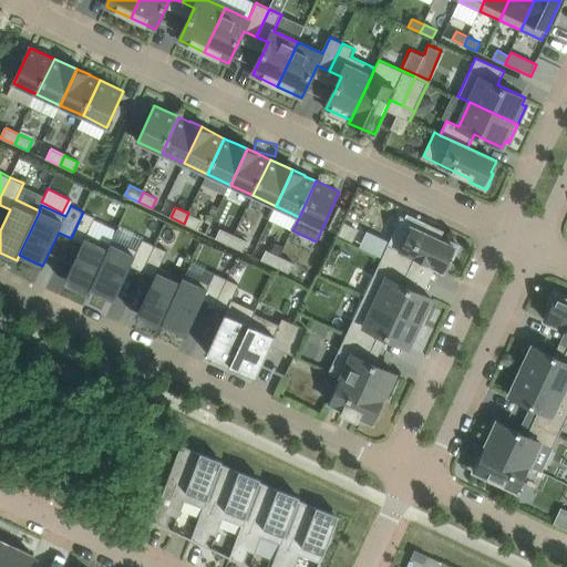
[(92,289),(94,284),(93,284),(112,244),(111,244),(88,233),(95,217),(83,212),(71,238),(82,244),(64,282),(89,294),(92,289)]
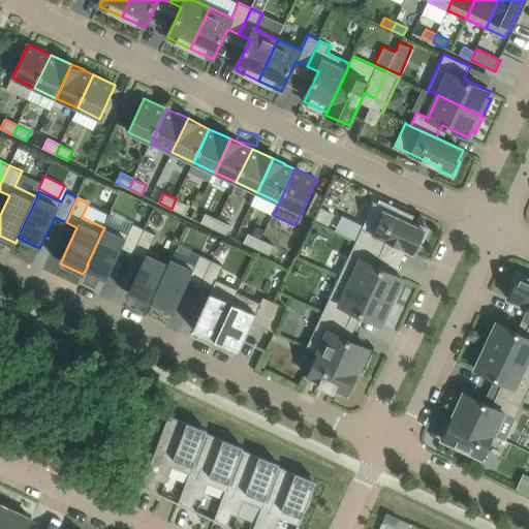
[(189,205),(176,198),(172,209),(184,214),(189,205)]
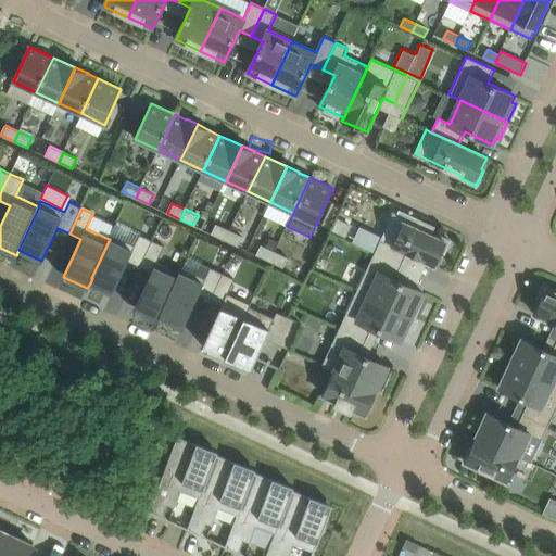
[(408,253),(436,266),(441,255),(443,256),(451,240),(436,234),(433,236),(404,222),(405,217),(394,212),(375,254),(402,266),(408,253)]
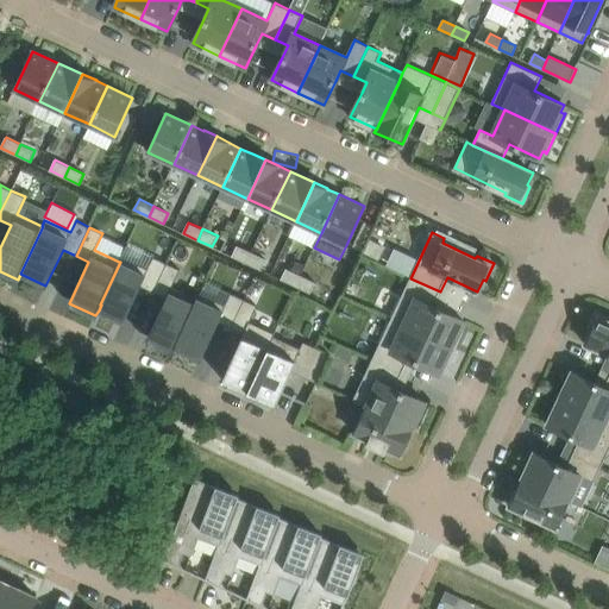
[(363,253),(380,261),(385,245),(370,239),(363,253)]
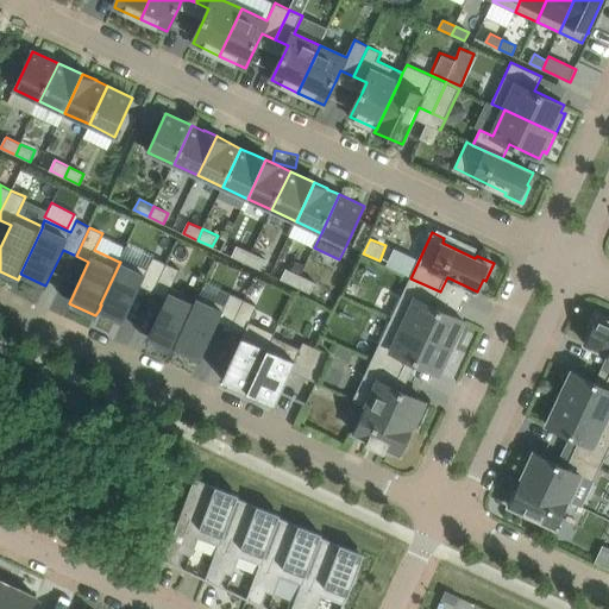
[(246,263),(252,252),(237,245),(232,256),(246,263)]
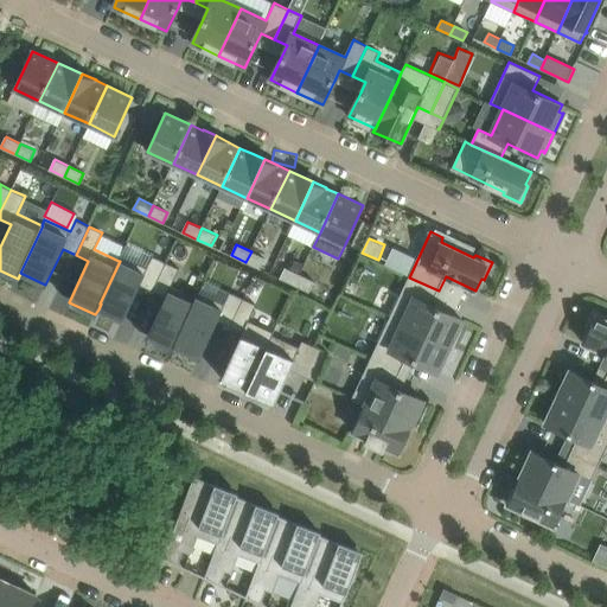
[(251,251),(246,262),(261,269),(266,257),(251,251)]
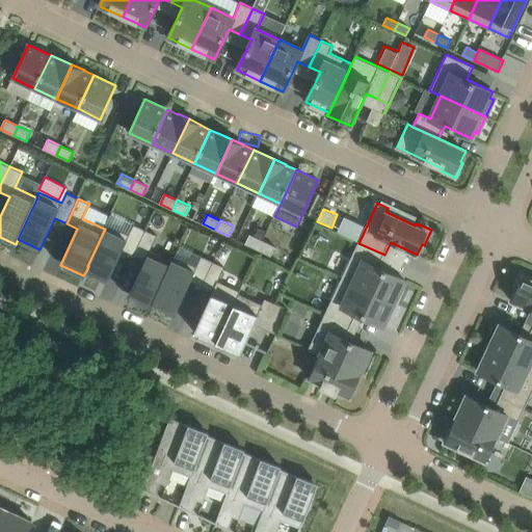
[(106,223),(104,229),(105,229),(87,266),(88,266),(86,271),(108,282),(110,276),(123,249),(129,253),(134,255),(145,230),(140,228),(134,224),(129,235),(106,223)]
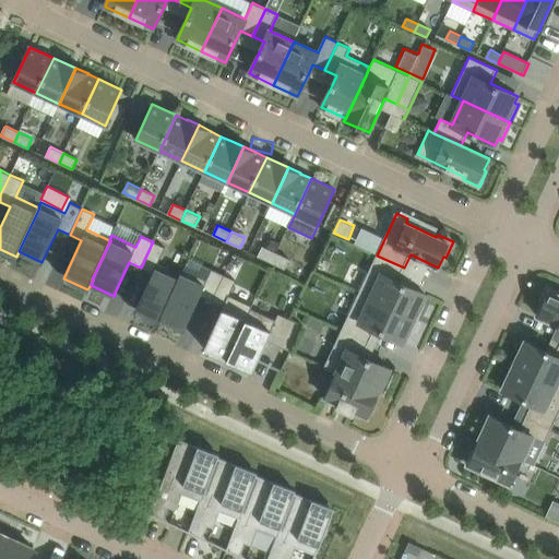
[(165,247),(153,241),(141,268),(153,273),(137,307),(134,312),(159,323),(162,318),(164,313),(163,312),(181,274),(180,274),(157,263),(165,247)]
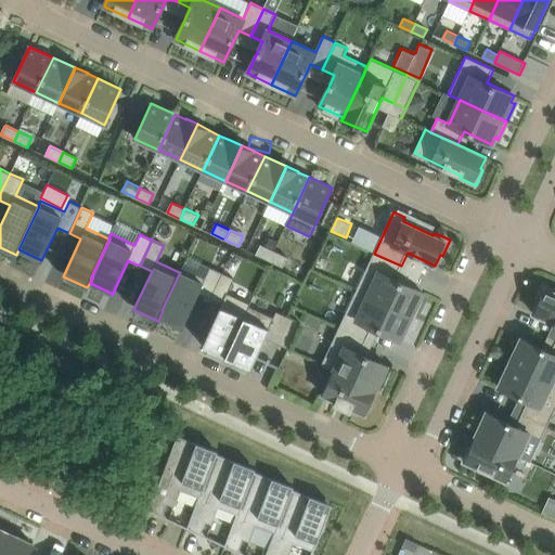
[(256,255),(270,260),(274,250),(261,244),(256,255)]
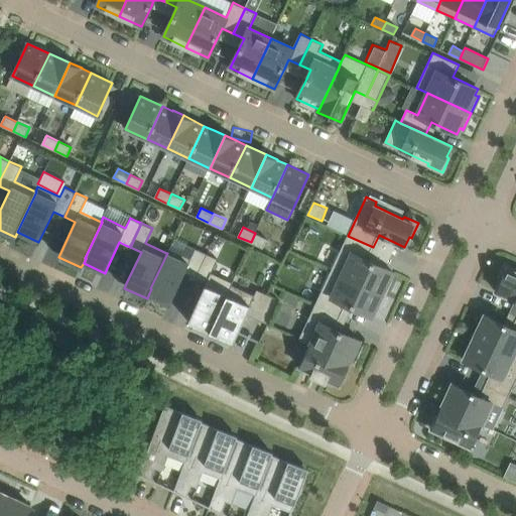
[(267,239),(255,233),(251,242),(263,248),(267,239)]
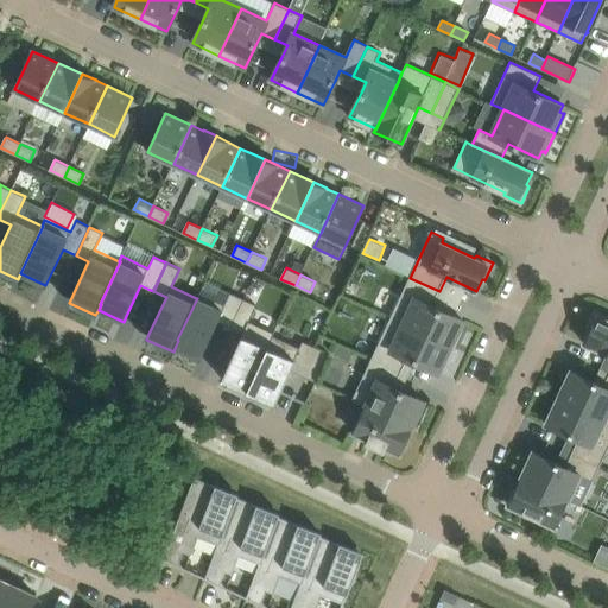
[(391,318),(455,348),(463,328),(462,327),(462,328),(460,327),(463,320),(432,305),(439,291),(410,278),(391,318)]
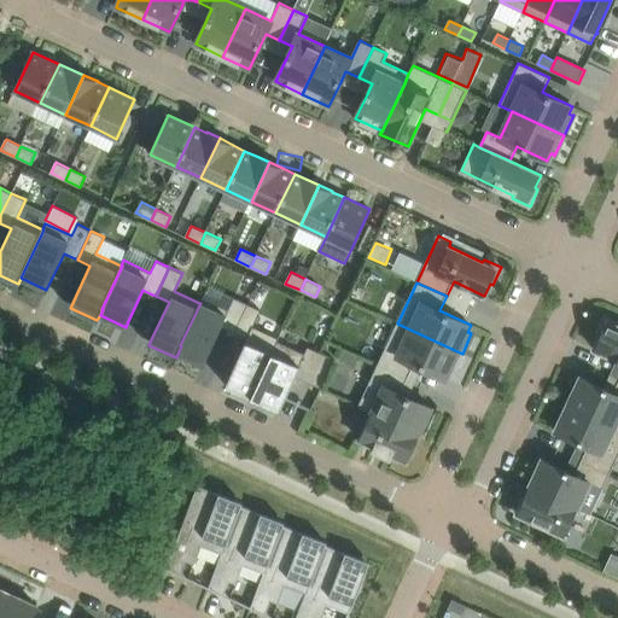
[(221,327),(234,333),(248,304),(234,297),(228,309),(202,297),(199,303),(200,303),(180,345),(181,347),(179,351),(204,363),(207,357),(221,327)]
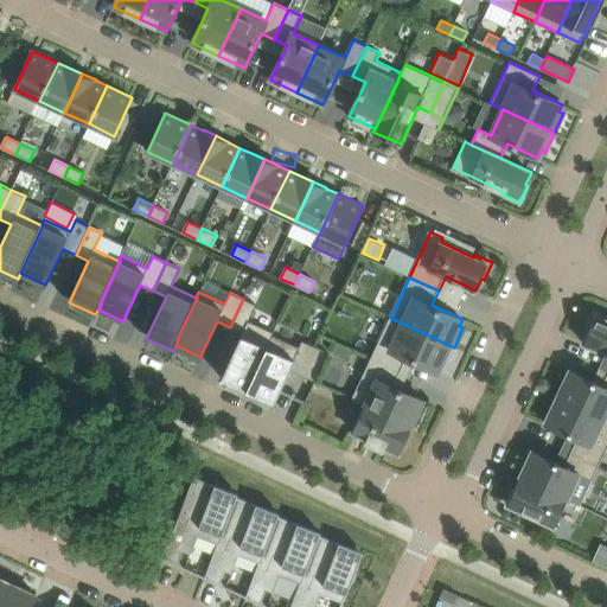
[(270,340),(246,328),(256,305),(243,299),(230,327),(242,333),(222,378),(248,390),(270,340)]
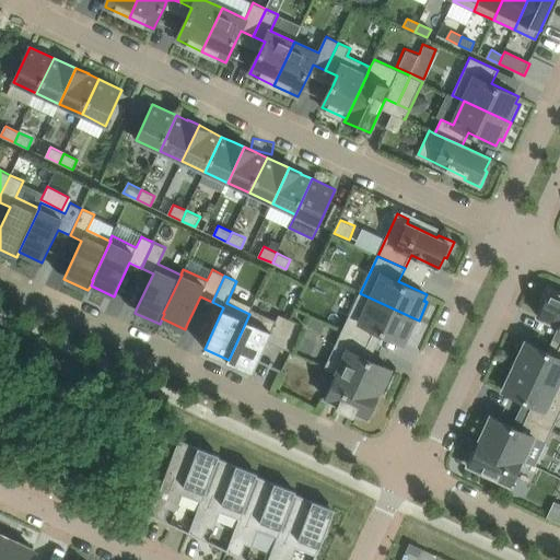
[(544,304),(538,316),(559,326),(559,292),(548,288),(540,303),(544,304)]
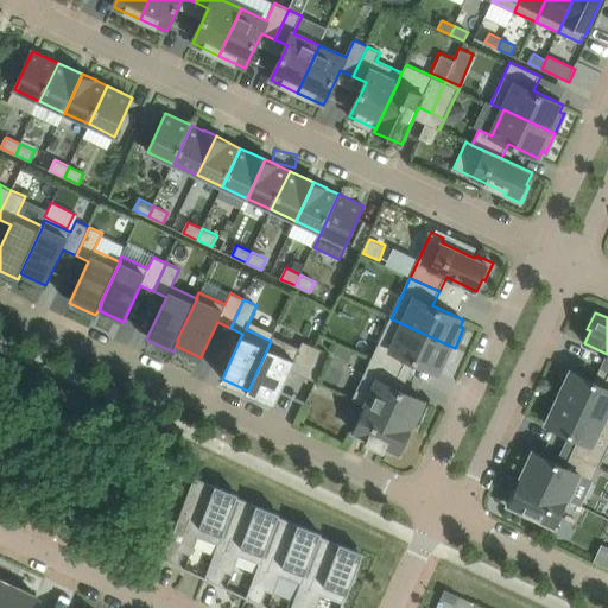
[(409,359),(416,361),(438,373),(442,365),(444,366),(443,367),(445,367),(455,348),(391,318),(372,359),(401,373),(409,359)]
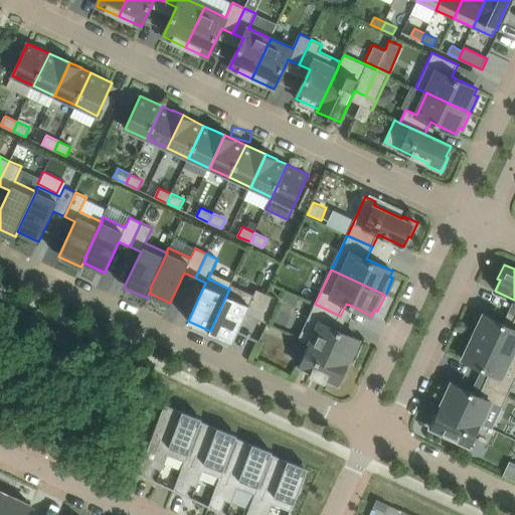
[(245,313),(256,318),(268,294),(256,289),(253,295),(231,284),(229,289),(210,331),(232,341),(245,313)]
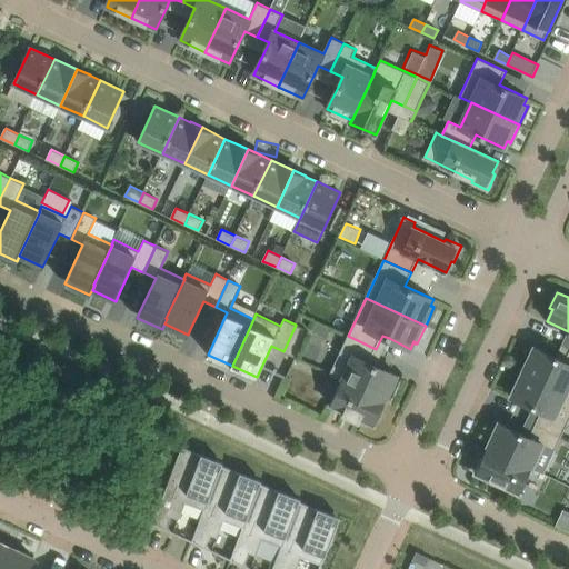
[(309,331),(296,325),(283,351),(296,357),(293,361),(295,361),(309,331)]
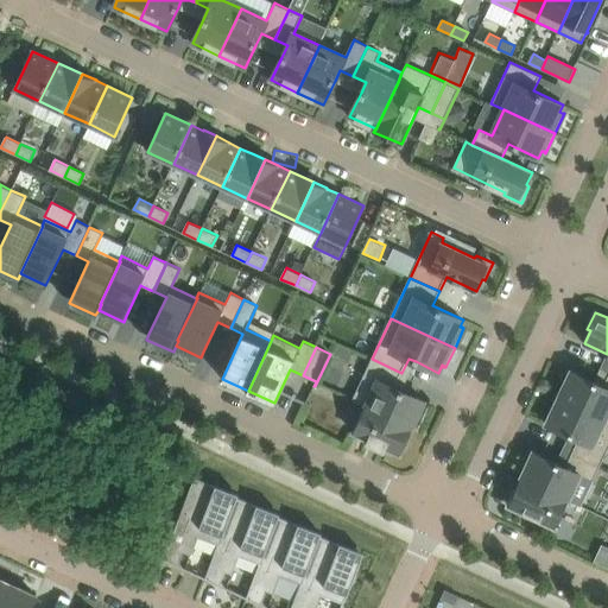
[(401,373),(372,359),(353,399),(366,405),(412,428),(415,424),(416,425),(418,426),(428,405),(425,405),(423,405),(425,401),(394,387),(401,373)]
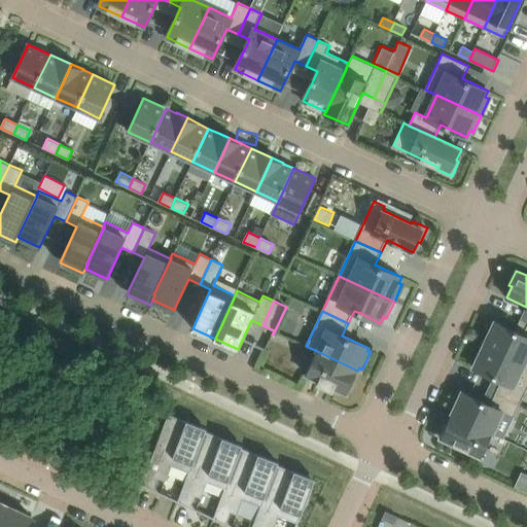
[(526,325),(523,335),(495,322),(484,345),(526,364),(526,363),(525,363),(526,359),(526,325)]
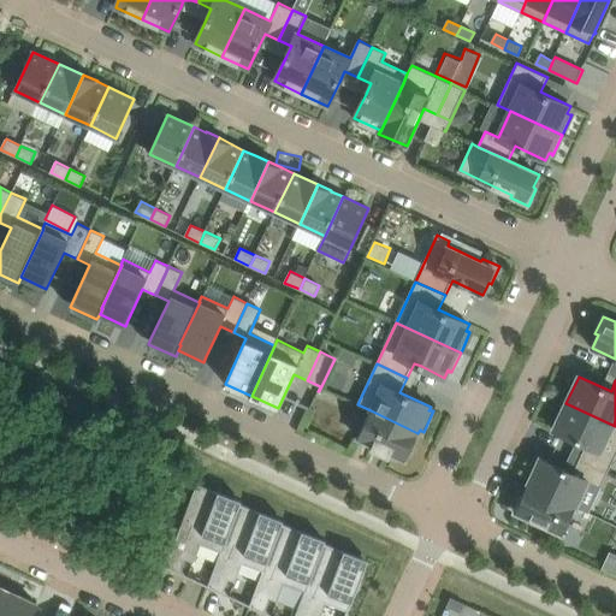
[(554,430),(586,445),(580,460),(608,472),(615,454),(615,426),(566,403),(554,430)]
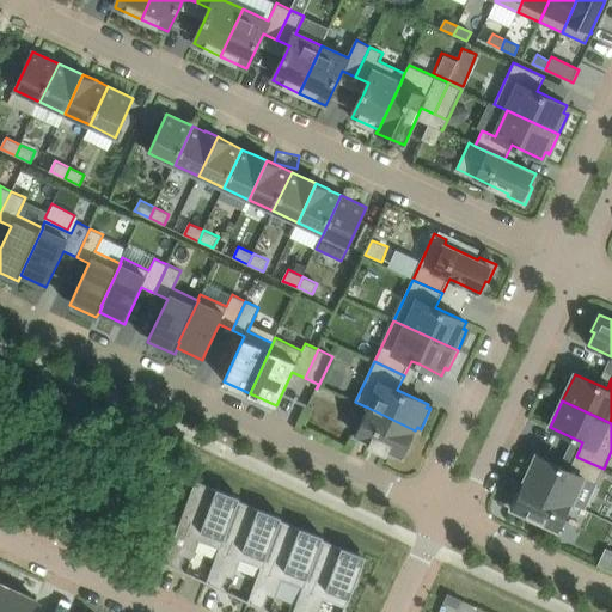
[(415,430),(368,408),(355,435),(371,442),(369,445),(386,452),(387,450),(403,457),(415,430)]
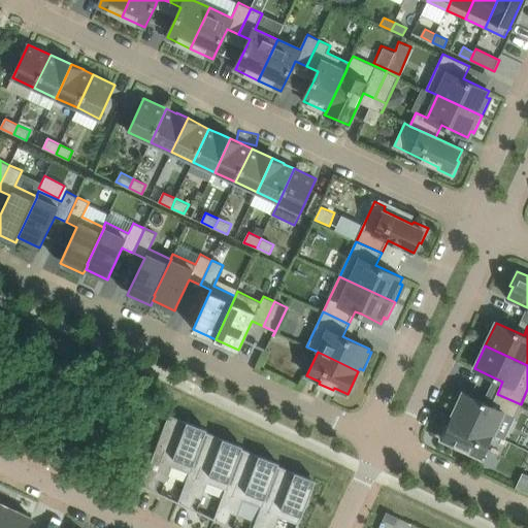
[(493,435),(503,413),(515,418),(521,404),(497,394),(491,405),(463,393),(452,416),(493,435)]
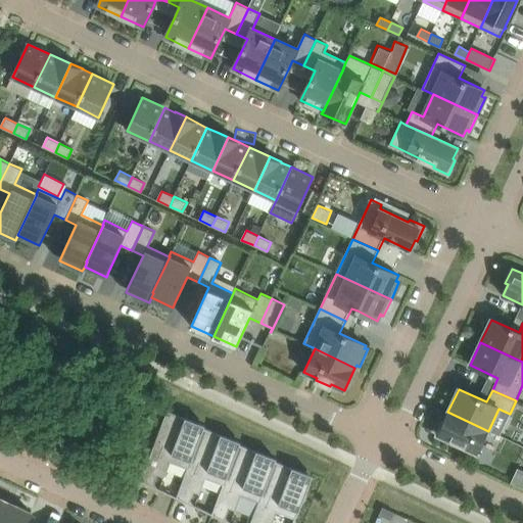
[(168,411),(140,481),(143,482),(143,481),(142,481),(143,480),(154,484),(158,475),(164,477),(170,462),(188,468),(203,428),(204,428),(205,425),(186,418),(185,419),(168,411)]
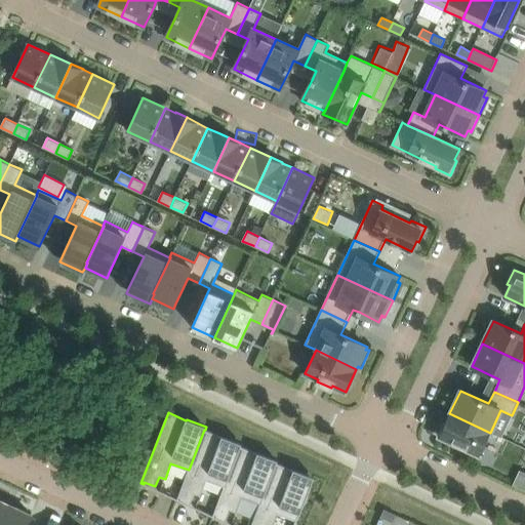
[(439,436),(480,455),(490,433),(449,413),(439,436)]
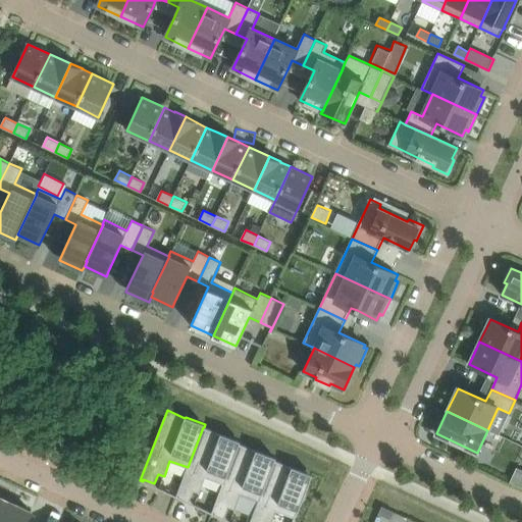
[(178,499),(178,497),(177,497),(177,496),(190,501),(194,490),(200,493),(205,477),(222,484),(223,484),(239,444),(240,444),(241,440),(221,433),(220,434),(204,427),(203,427),(188,467),(175,498),(176,498),(178,499)]
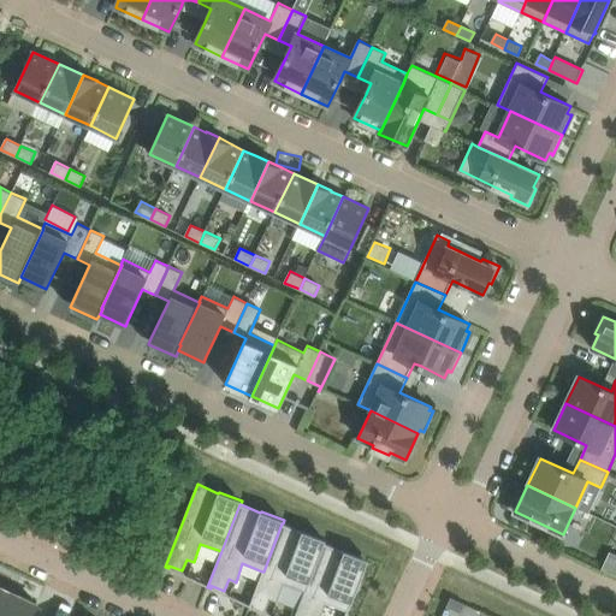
[(253,608),(253,606),(252,605),(252,604),(266,610),(271,599),(278,602),(284,584),(304,591),(306,591),(324,543),(325,543),(326,539),(302,531),(302,532),(283,523),(282,523),(264,572),(262,572),(249,606),(253,608)]
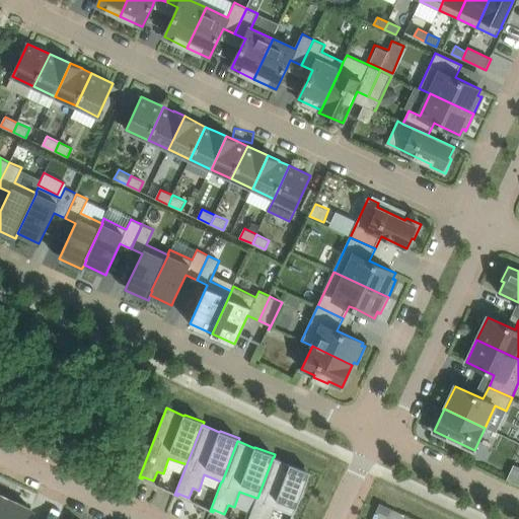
[(270,518),(275,508),(294,515),(297,506),(310,471),(290,463),(290,465),(274,457),(273,457),(257,498),(256,498),(248,518),(270,518)]
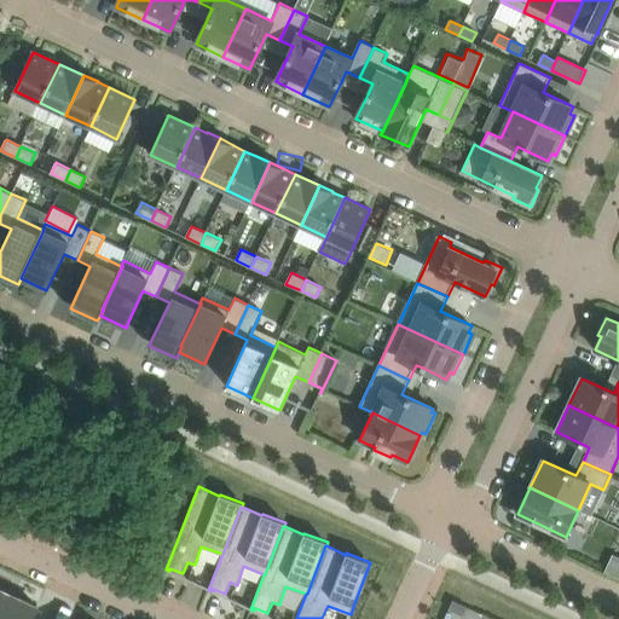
[(0,618),(1,618),(13,595),(0,589),(0,618)]
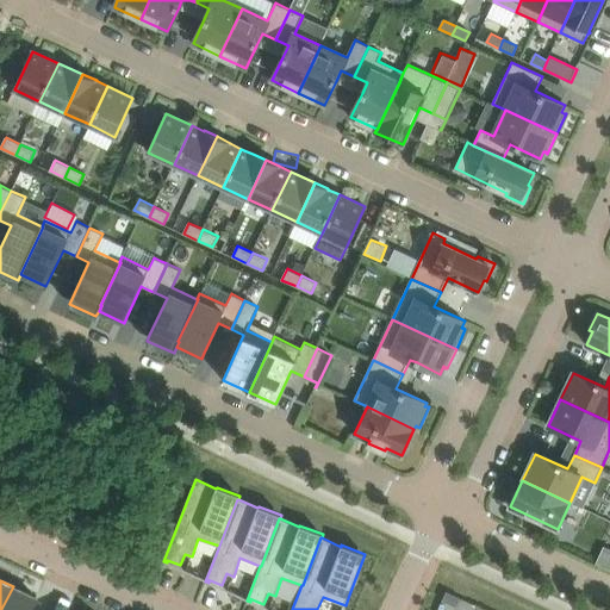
[(30,609),(37,598),(13,586),(1,609),(30,609)]
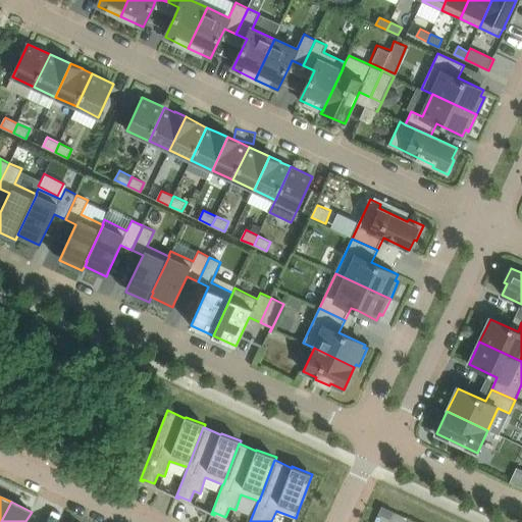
[(382,506),(379,514),(390,519),(395,512),(382,506)]
